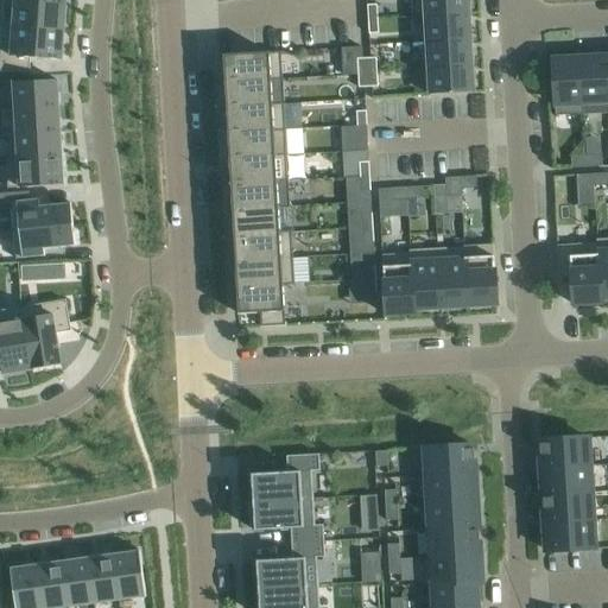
[(2,0),(1,26),(63,31),(65,1),(51,0),(2,0)]
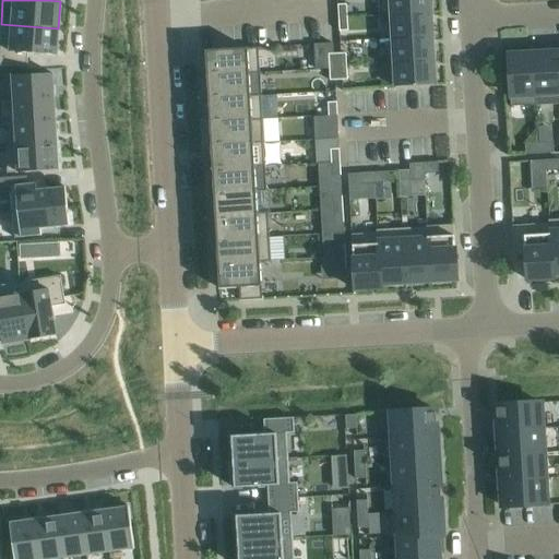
[(430,0),(378,0),(380,16),(432,13),(430,0)]
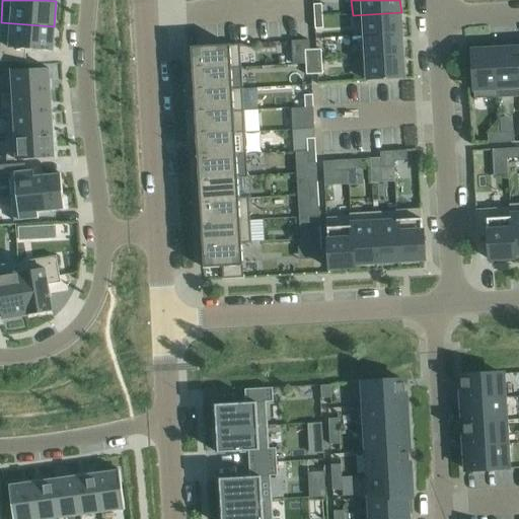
[(314,17),(322,16),(321,4),(313,5),(314,17)]
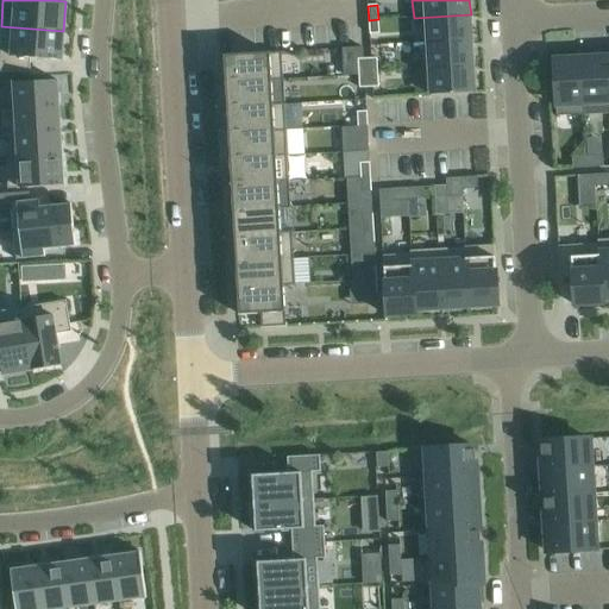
[(425,18),(426,43),(472,39),(471,14),(414,18),(414,19),(425,18)]
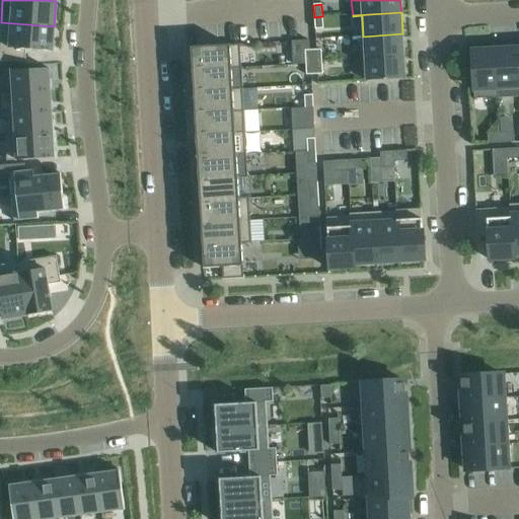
[(323,28),(322,16),(314,17),(315,29),(323,28)]
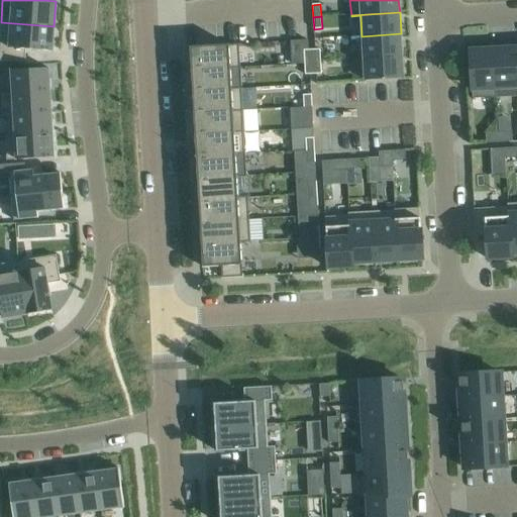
[(1,22),(0,34),(0,60),(24,63),(25,49),(53,52),(54,26),(1,22)]
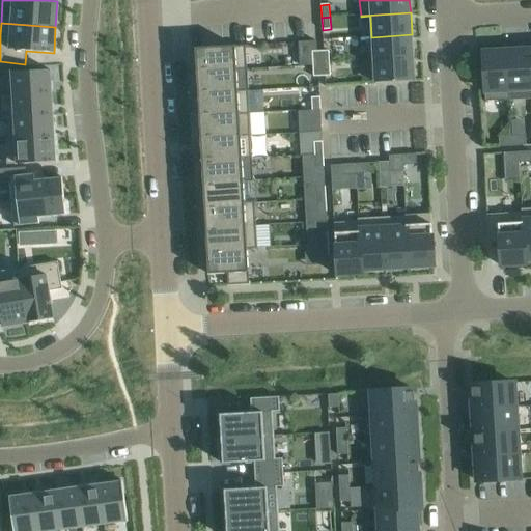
[(371,37),(373,59),(413,57),(412,34),(371,37)]
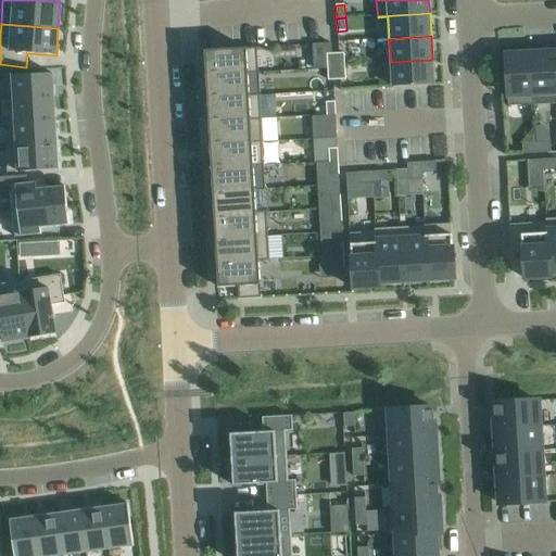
[(256,48),(204,51),(205,75),(258,73),(256,48)]
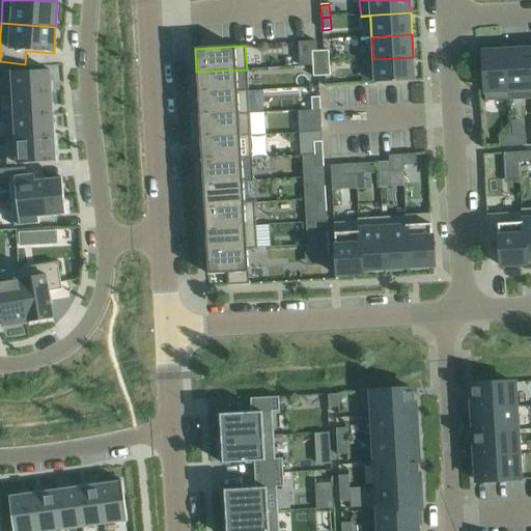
[(530,80),(529,50),(507,52),(509,90),(530,89),(530,90),(530,80)]
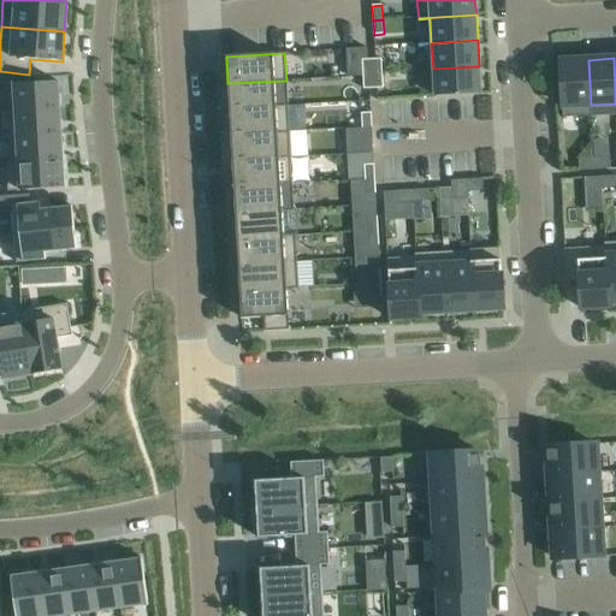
[(362,60),(362,75),(372,75),(372,59),(362,60)]
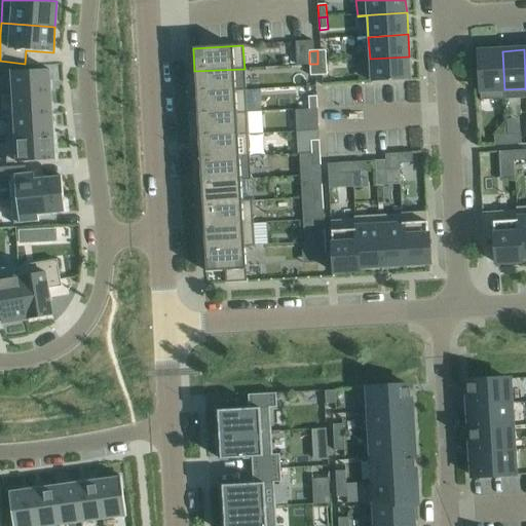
[(317,64),(326,63),(326,50),(317,50),(317,64)]
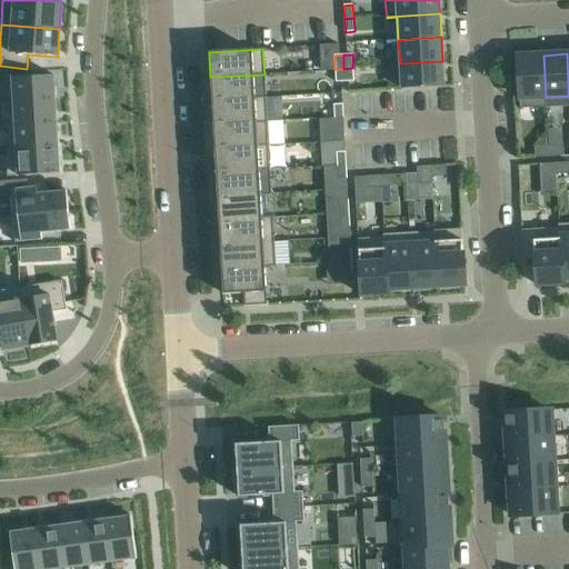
[(543,56),(517,57),(519,98),(546,97),(543,56)]
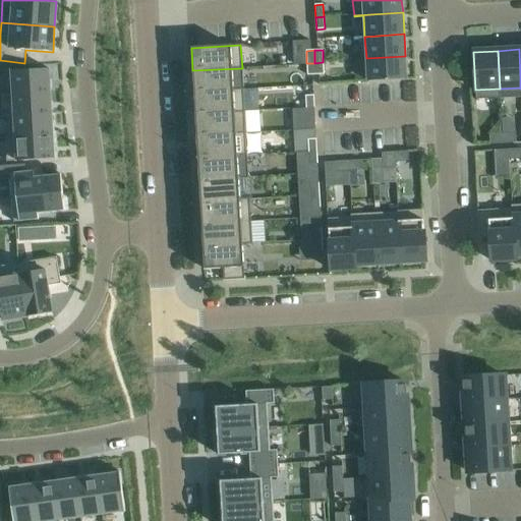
[(366,58),(367,81),(406,79),(405,56),(366,58)]
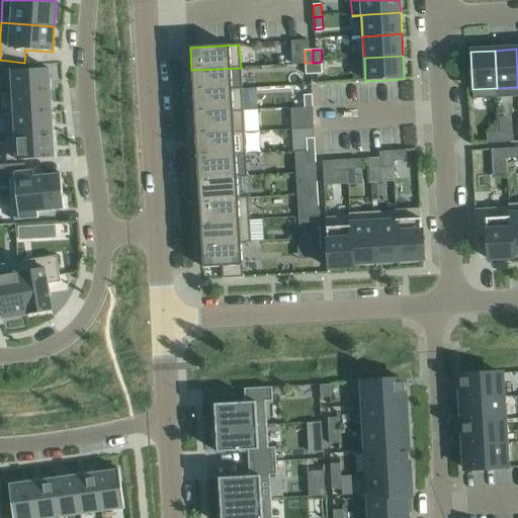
[(313,63),(314,75),(322,74),(321,62),(313,63)]
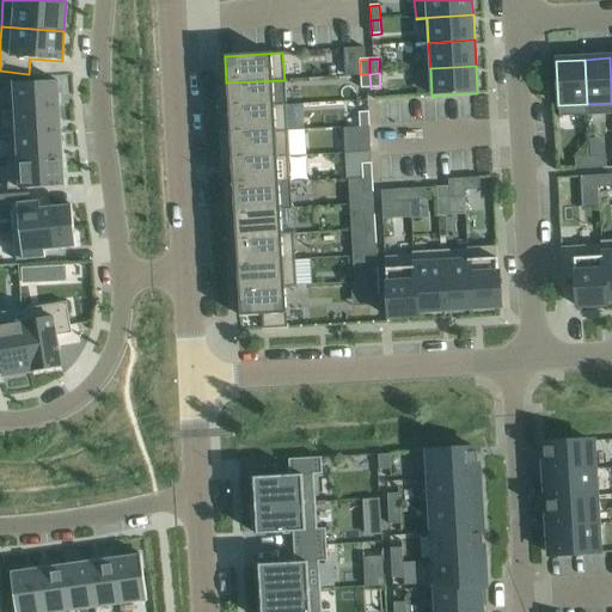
[(369,74),(360,74),(361,89),(371,89),(369,74)]
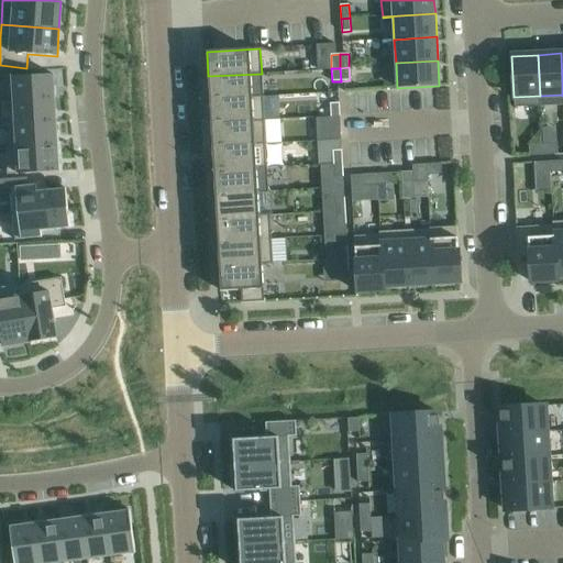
[(262,74),(208,76),(209,100),(263,97),(263,96),(252,97),(251,75),(262,75),(262,74)]
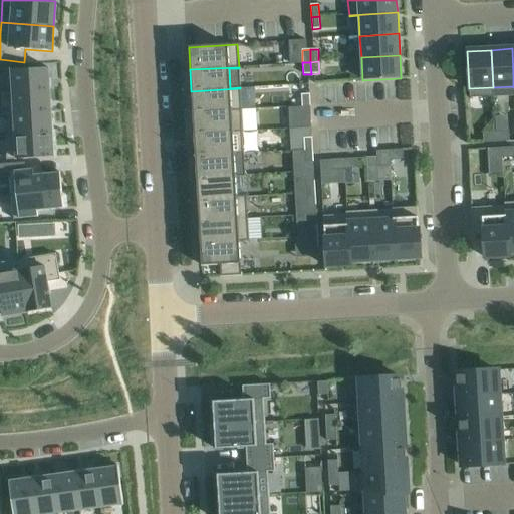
[(48,68),(11,70),(12,92),(49,90),(48,68)]
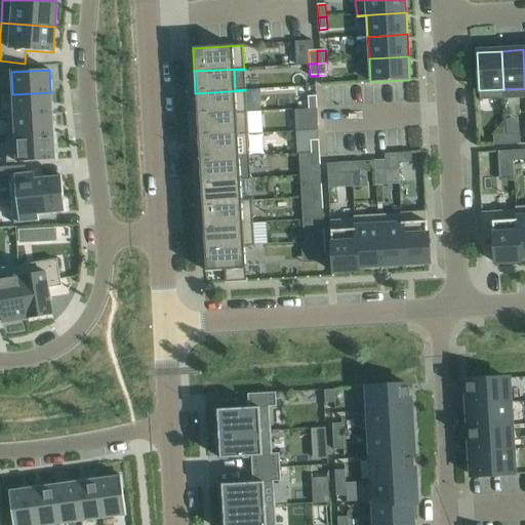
[(195,93),(197,116),(246,113),(245,90),(195,93)]
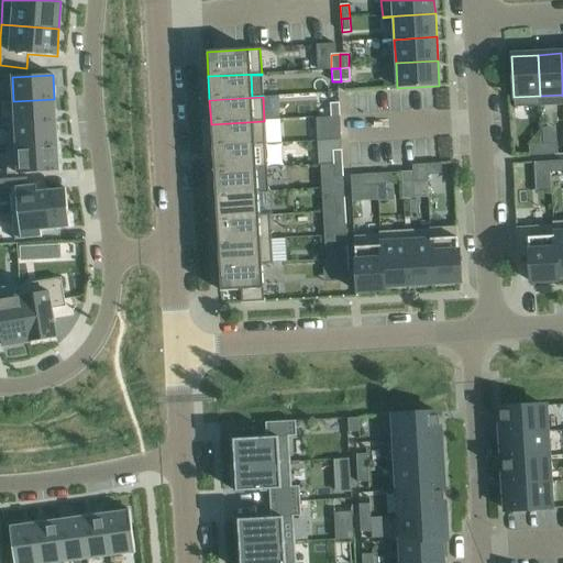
[(14,124),(9,124),(10,125),(55,123),(54,99),(13,101),(14,124)]
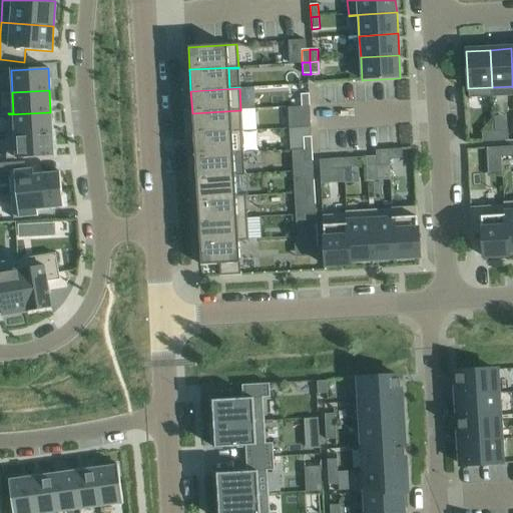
[(302,106),(310,106),(309,94),(301,94),(302,106)]
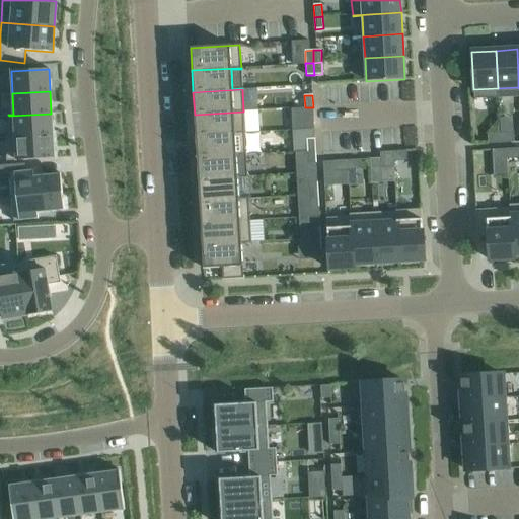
[(313,120),(313,107),(305,107),(305,120),(313,120)]
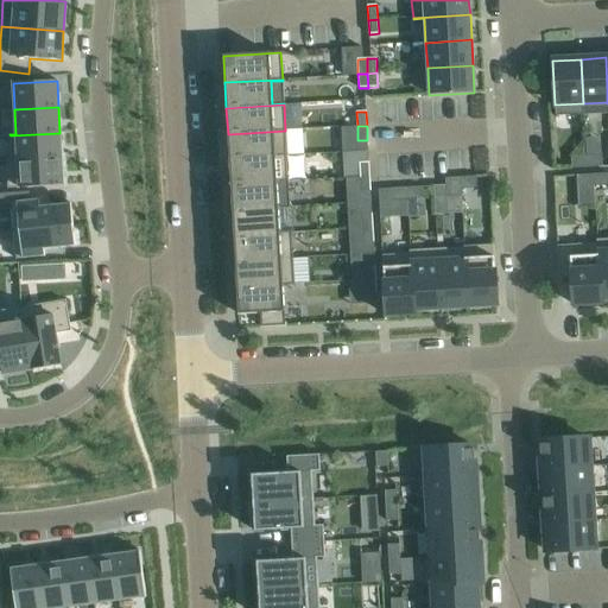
[(285,131),(228,134),(229,159),(286,156),(285,131)]
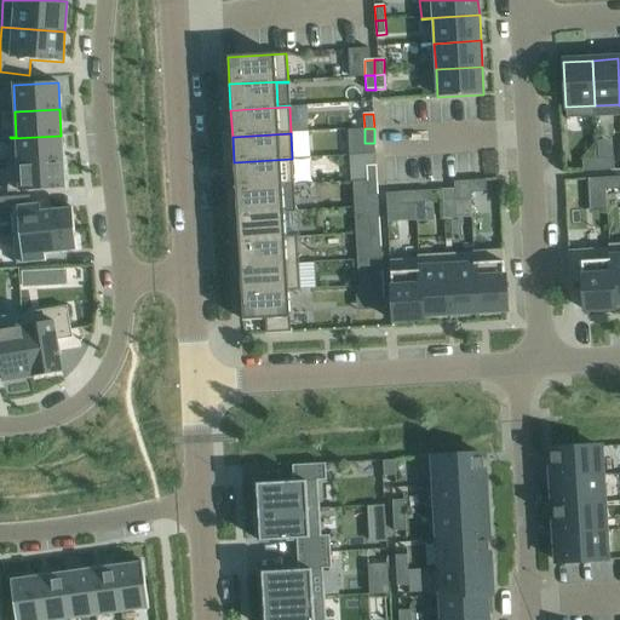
[(12,164),(6,164),(6,165),(62,161),(61,136),(11,138),(12,164)]
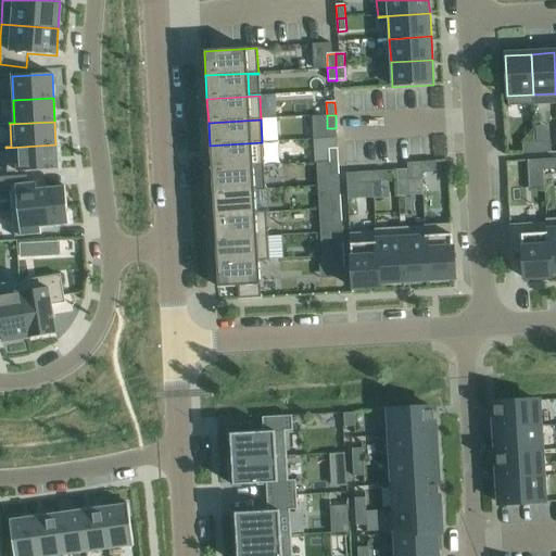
[(551,141),(536,142),(536,153),(551,152),(551,141)]
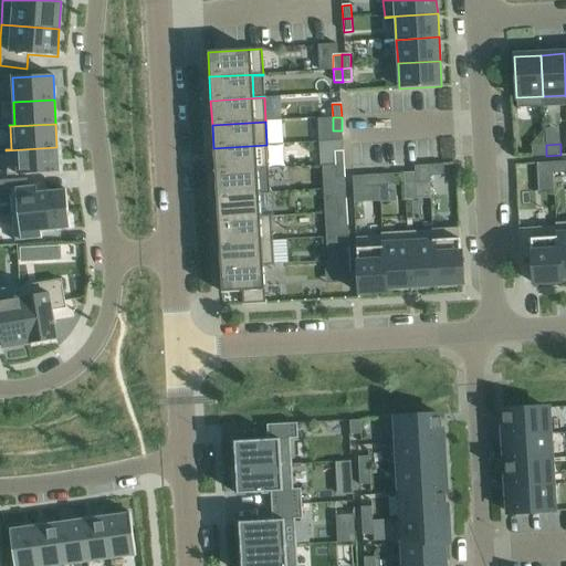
[(213,148),(215,173),(269,169),(266,145),(213,148)]
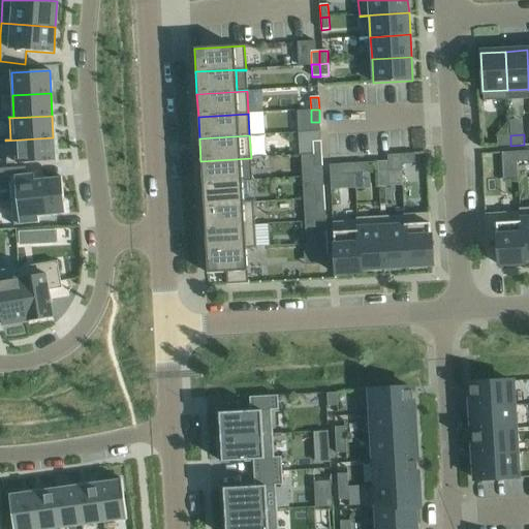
[(510,135),(497,136),(498,147),(510,146),(510,135)]
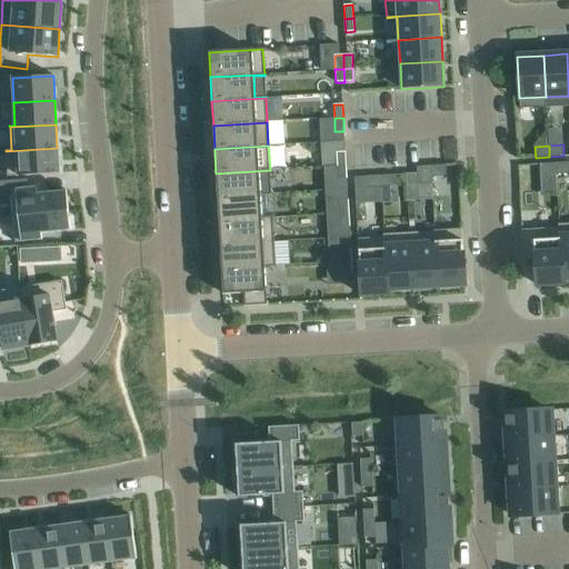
[(57,148),(6,151),(7,177),(59,173),(57,148)]
